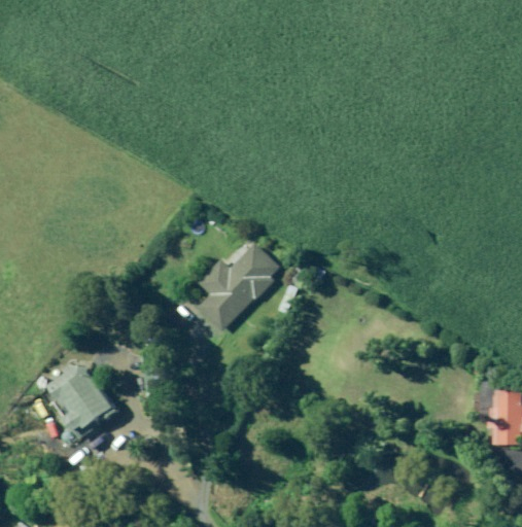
[(238,315),(253,299),(254,300),(273,280),(269,276),(278,267),(252,243),(249,246),(230,268),(220,259),(219,259),(198,282),(211,294),(199,308),(223,330),(236,317),(238,315)]
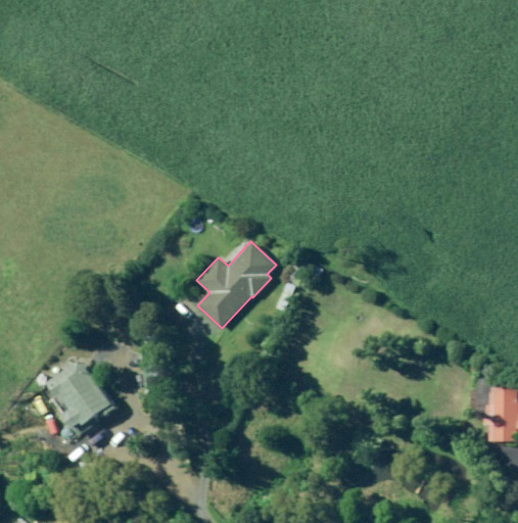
[(320,268),(310,263),(302,276),(314,282),(320,268)]
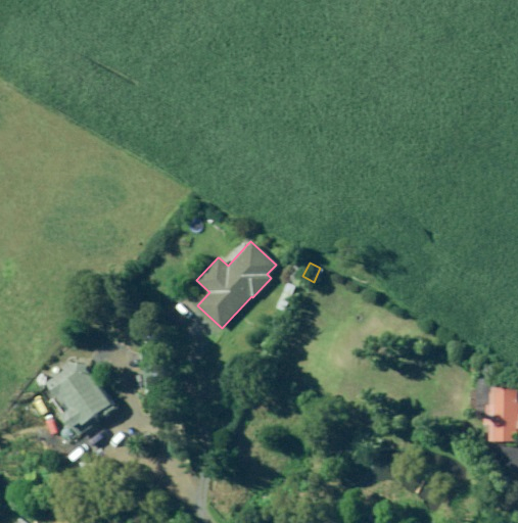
[(285,282),(275,307),(283,311),(293,286),(285,282)]
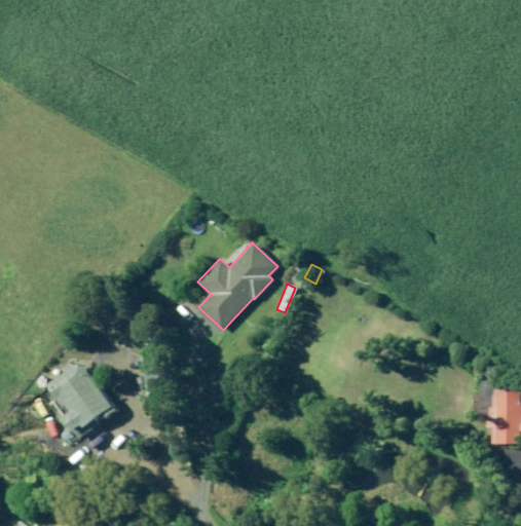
[(87,372),(88,367),(72,364),(71,369),(49,385),(60,399),(63,397),(74,411),(65,417),(75,431),(79,438),(98,424),(95,420),(101,415),(104,419),(116,410),(114,407),(112,404),(97,383),(94,379),(87,372)]
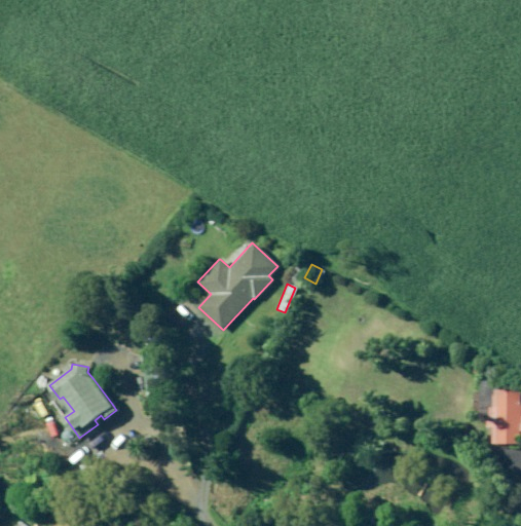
[(48,377),(42,376),(40,376),(39,386),(43,386),(47,387),(48,377)]
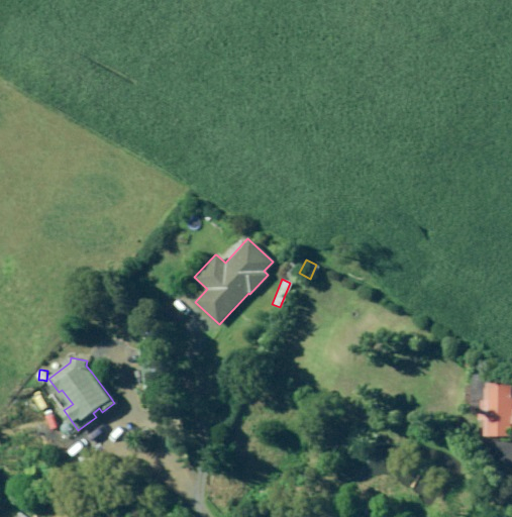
[(484,384),(484,374),(484,372),(473,372),(472,379),(472,385),(484,386),(484,399),(478,399),(478,405),(478,419),(484,419),(483,435),(509,436),(509,423),(511,423),(511,430),(511,429),(511,409),(511,410),(511,398),(510,398),(510,389),(510,384),(497,384),(498,381),(495,381),(490,381),(490,384),(484,384)]
